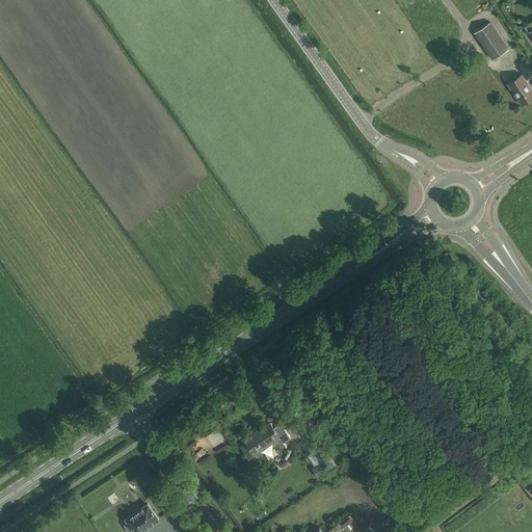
[(474,33),(493,60),(509,49),(491,22),(474,33)]
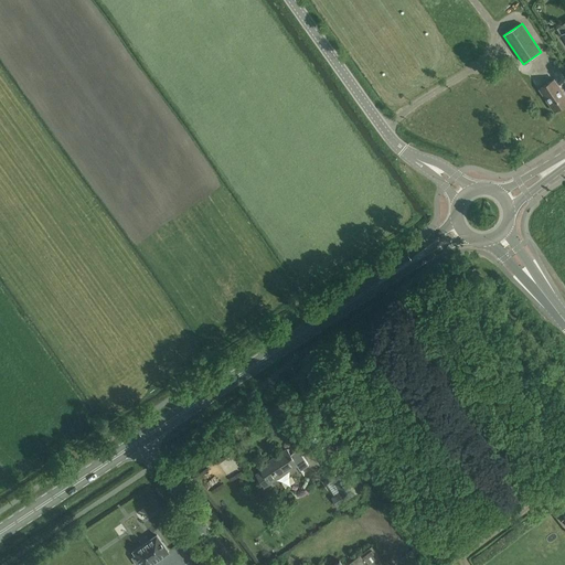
[(564,94),(554,78),(540,89),(554,112),(564,104),(564,94)]
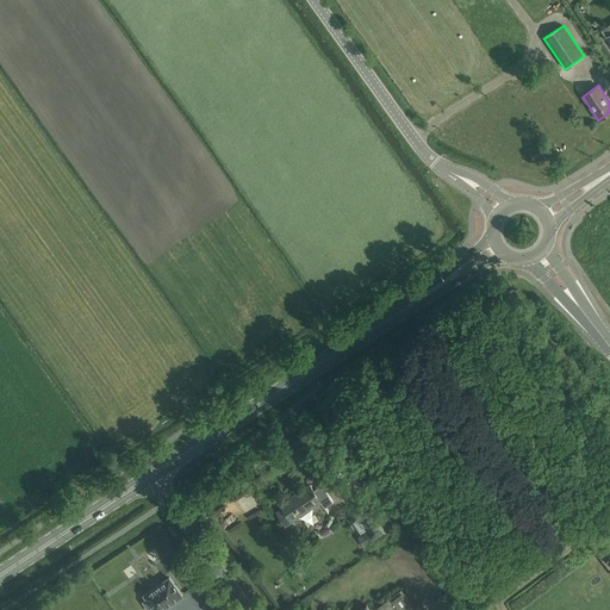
[(358,478),(350,481),(341,489),(358,514),(367,506),(361,497),(367,493),(358,478)]
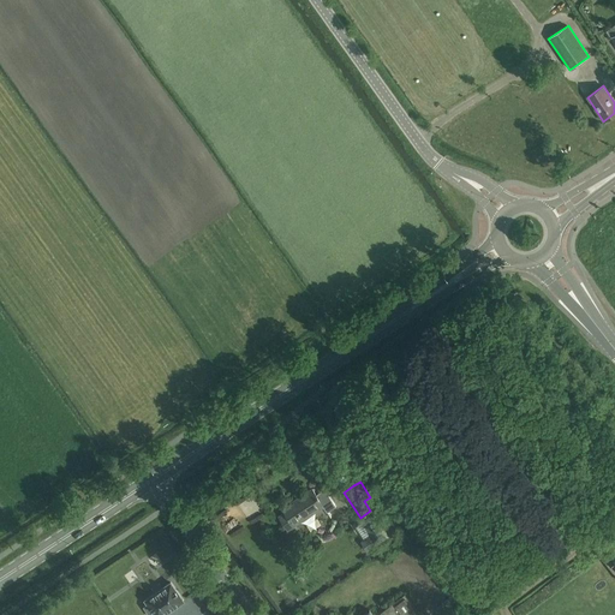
[(287,529),(323,506),(328,512),(336,507),(326,489),(316,495),(312,489),(299,499),(299,500),(285,511),(286,513),(280,517),(287,529)]
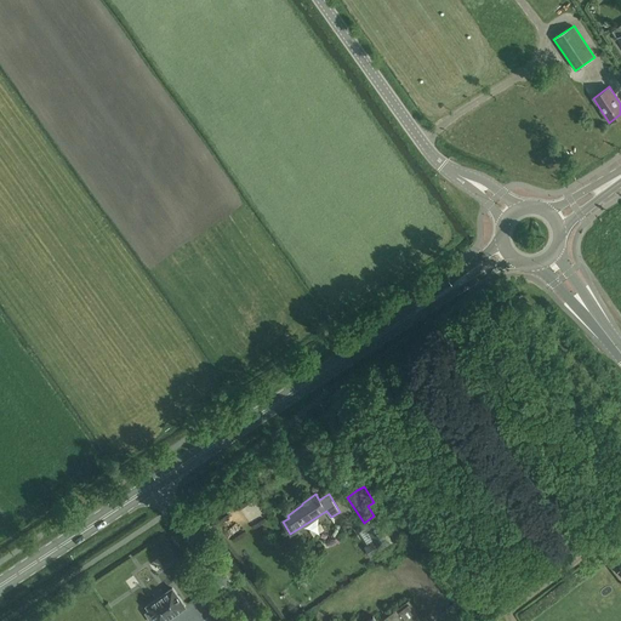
[(377,524),(369,530),(372,536),(377,543),(369,550),(374,558),(383,552),(392,546),(385,535),(377,524)]
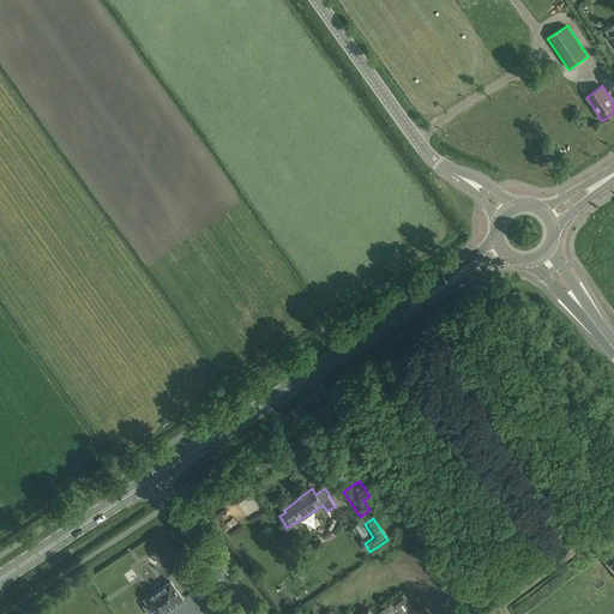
[(138,579),(140,582),(154,573),(146,563),(125,576),(130,584),(138,579)]
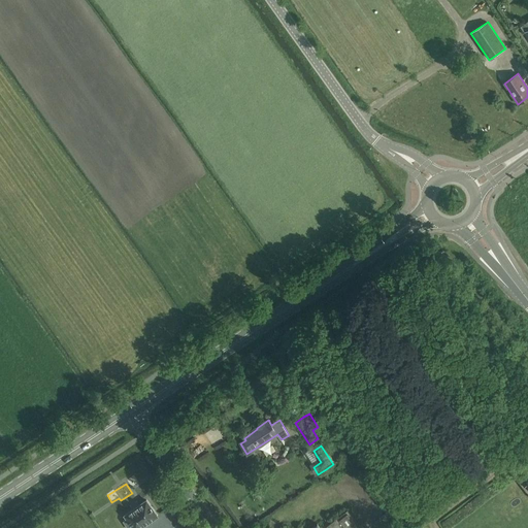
[(139,527),(149,522),(158,516),(157,515),(149,503),(147,501),(146,500),(145,501),(126,515),(125,516),(126,516),(128,520),(125,522),(128,527),(132,527),(133,527),(139,527)]
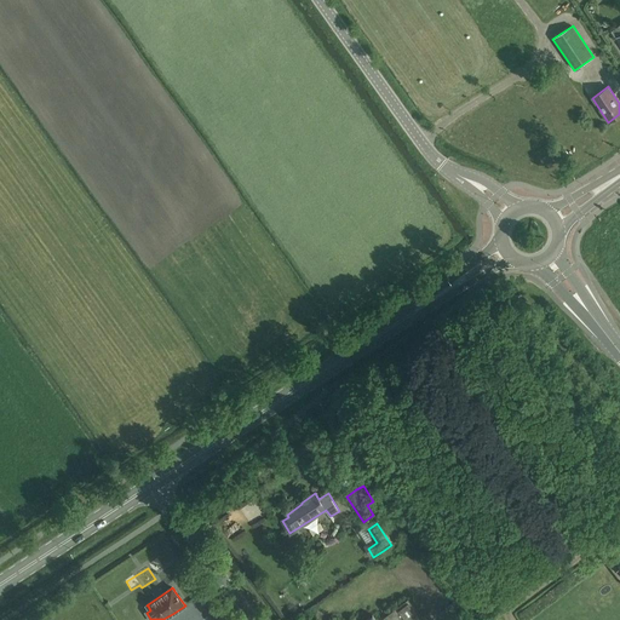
[(365,619),(424,619),(408,600),(380,619),(377,619),(373,614),(365,619)]
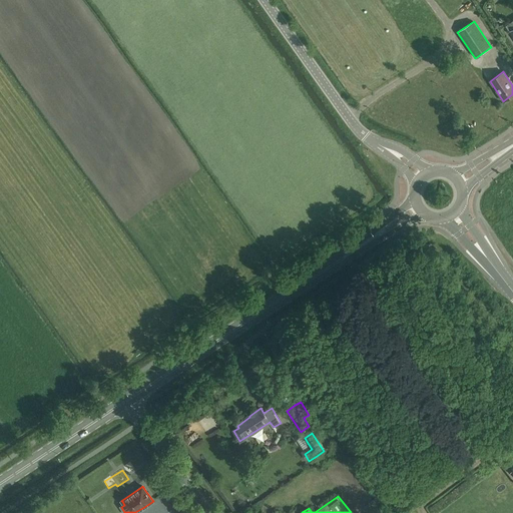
[(369,502),(377,511),(381,507),(374,499),(369,502)]
